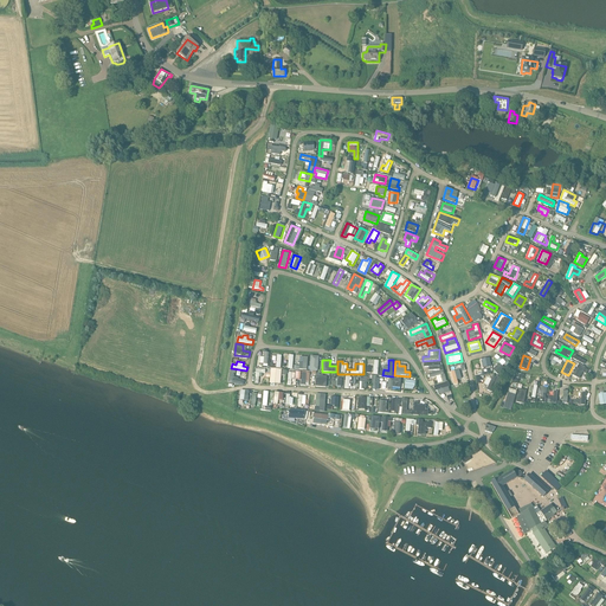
[(494,369),(498,375),(505,369),(500,363),(494,369)]
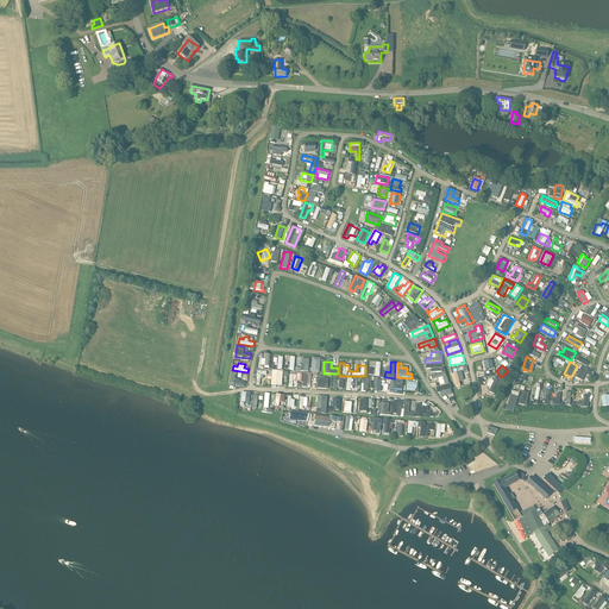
[(576,378),(583,382),(586,375),(590,376),(592,371),(582,366),(576,378)]
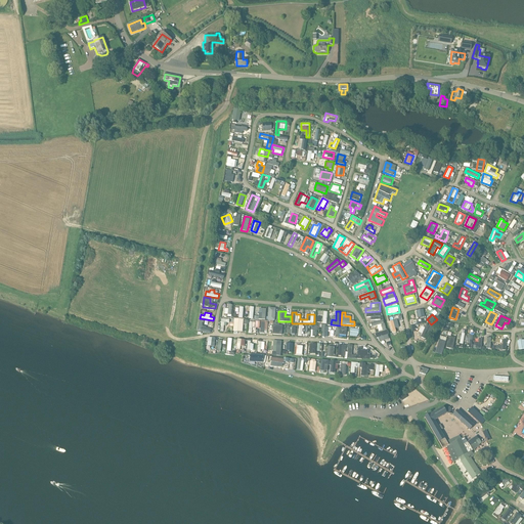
[(227,322),(229,322),(229,319),(221,318),(221,332),(224,332),(224,325),(226,325),(227,322)]
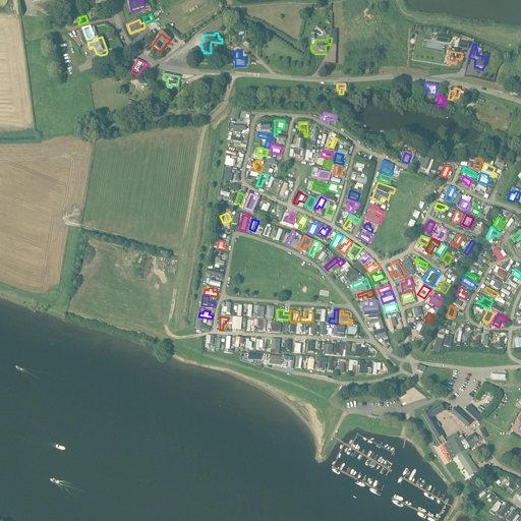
[(241,330),(242,317),(233,316),(232,330),(241,330)]
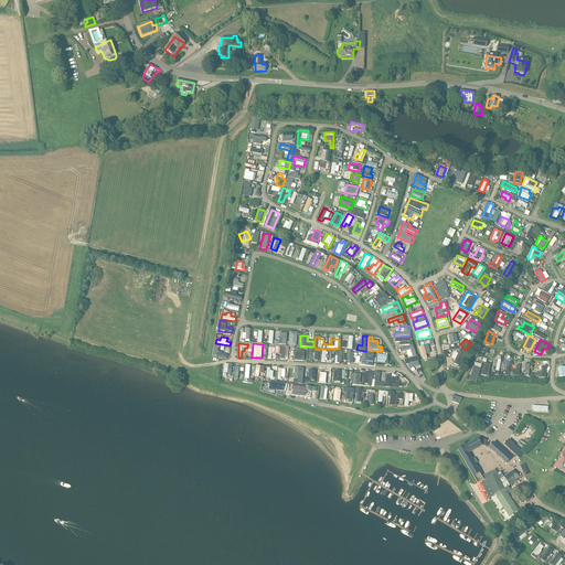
[(407,352),(408,358),(416,355),(414,345),(400,349),(401,353),(407,352)]
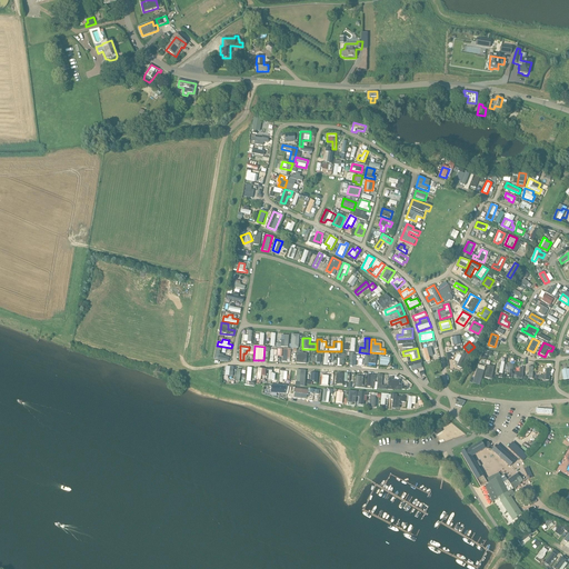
[(282,356),(282,350),(271,349),(270,360),(273,361),(273,356),(282,356)]
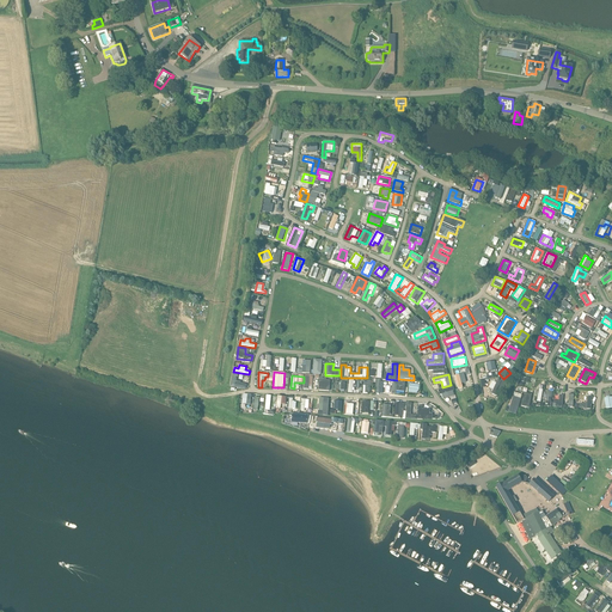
[(246,384),(237,381),(237,378),(232,377),(231,386),(246,389),(246,384)]
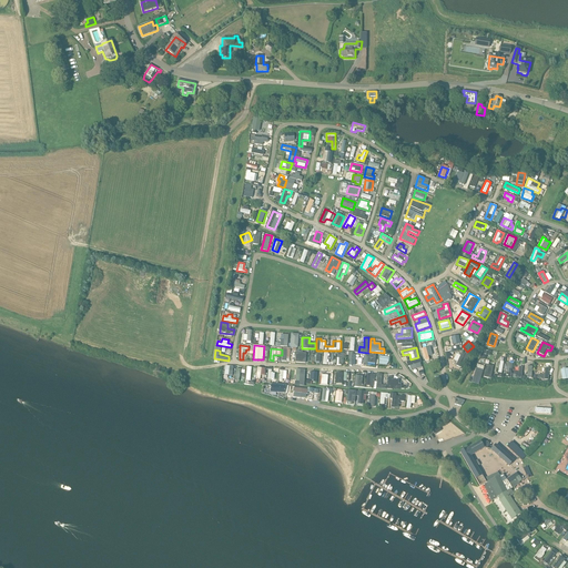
[(306,363),(306,352),(296,352),(296,363),(306,363)]
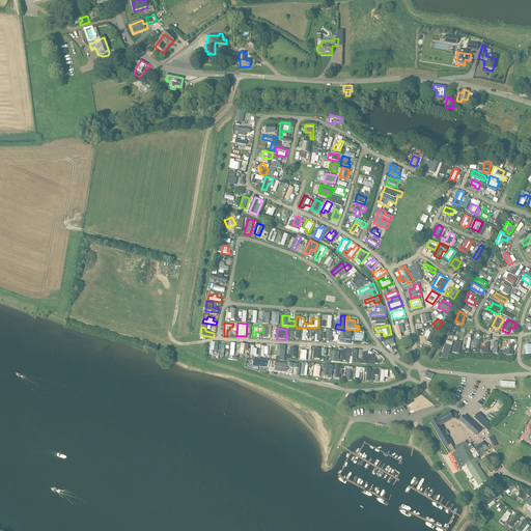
[(431,329),(430,332),(426,330),(424,336),(428,338),(426,341),(431,343),(437,332),(431,329)]
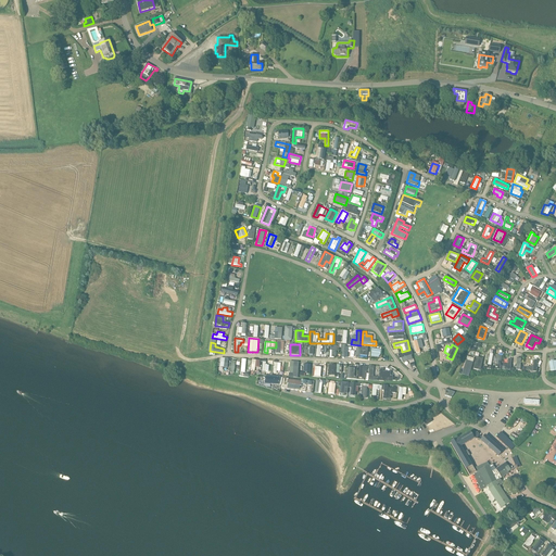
[(375,358),(379,358),(380,348),(357,346),(356,357),(367,358),(367,355),(375,355),(375,358)]
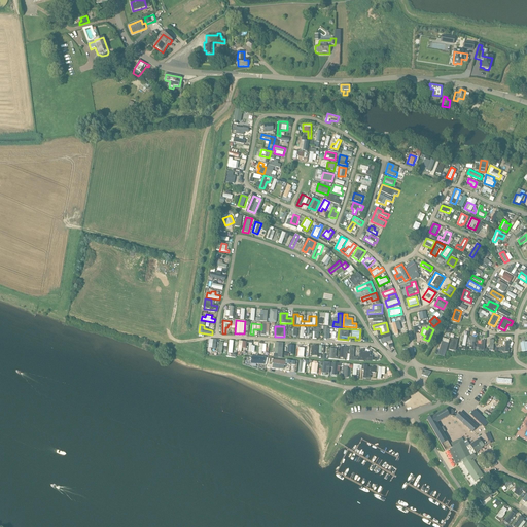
[(379,335),(380,343),(391,342),(390,332),(379,335)]
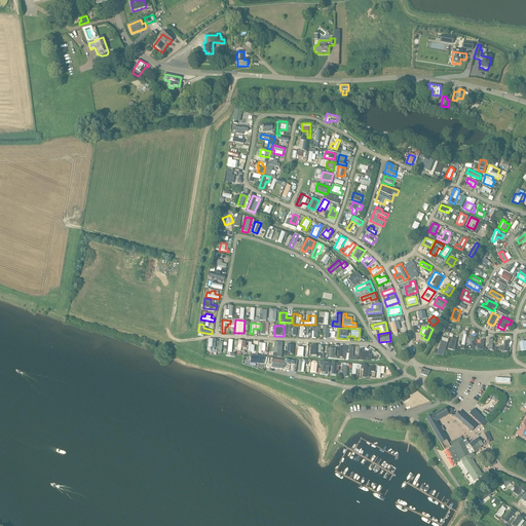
[(444,357),(449,339),(442,337),(437,354),(444,357)]
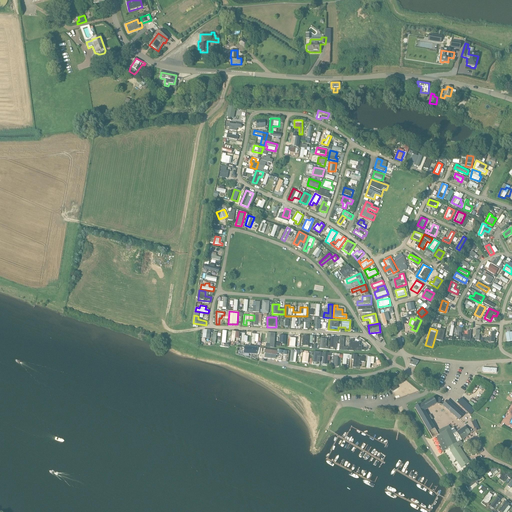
[(231,342),(235,342),(235,338),(239,339),(240,332),(232,331),(231,342)]
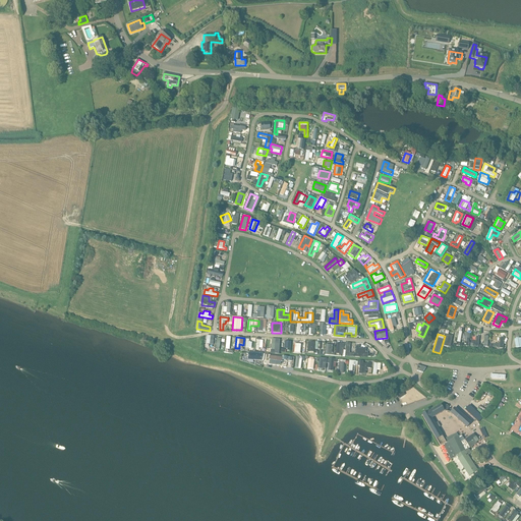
[(494,347),(503,348),(504,338),(499,337),(499,341),(494,341),(494,347)]
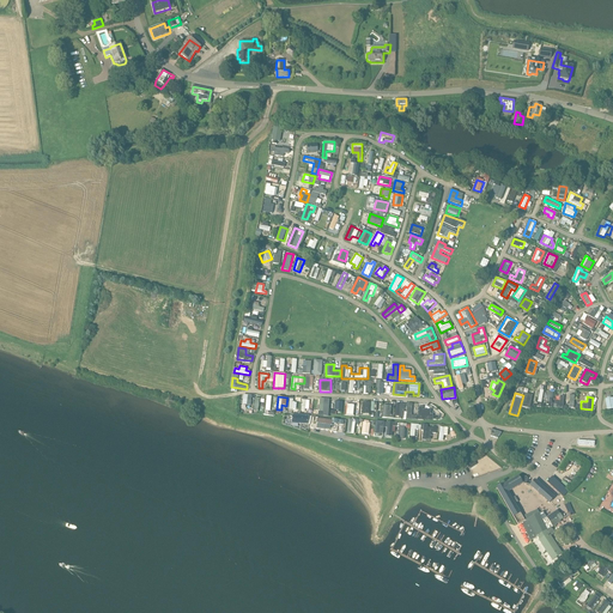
[(319,416),(329,416),(329,399),(320,398),(319,416)]
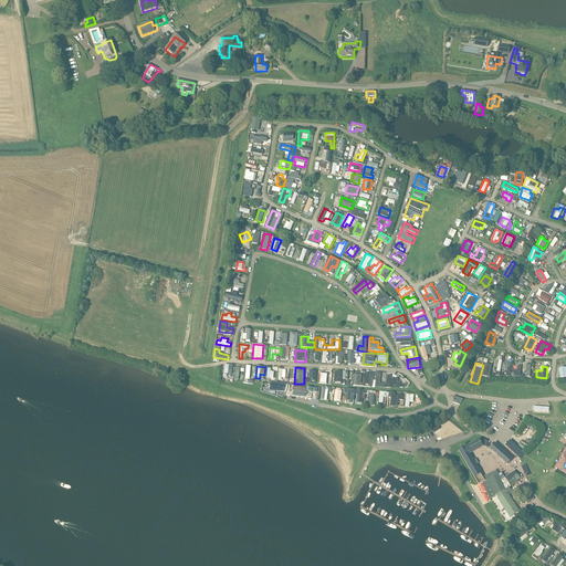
[(371,387),(374,374),(366,371),(364,386),(371,387)]
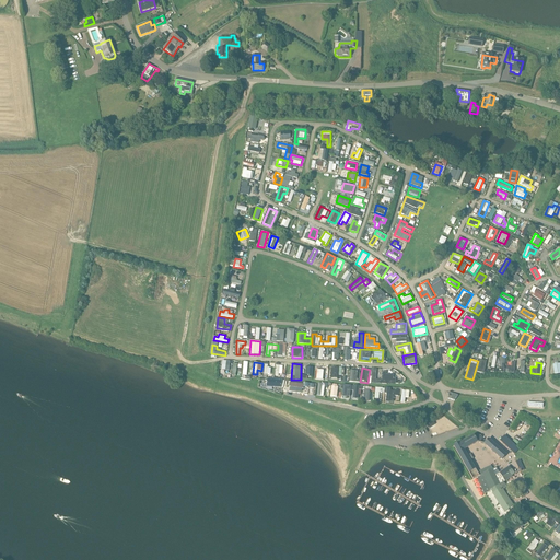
[(324,370),(316,370),(315,380),(324,380),(324,370)]
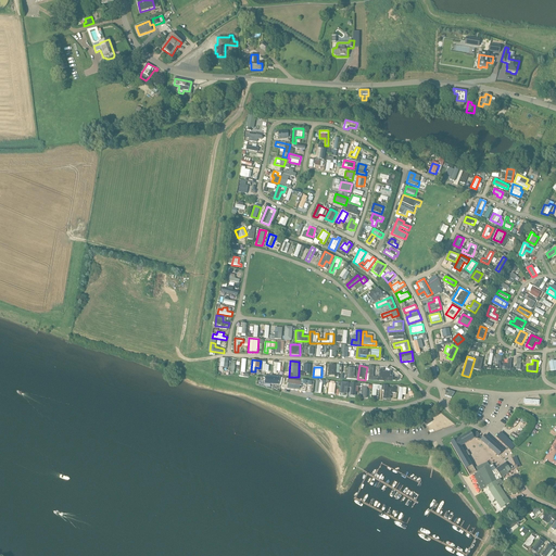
[(380,368),(379,381),(393,381),(393,376),(391,376),(391,371),(383,371),(383,369),(380,368)]
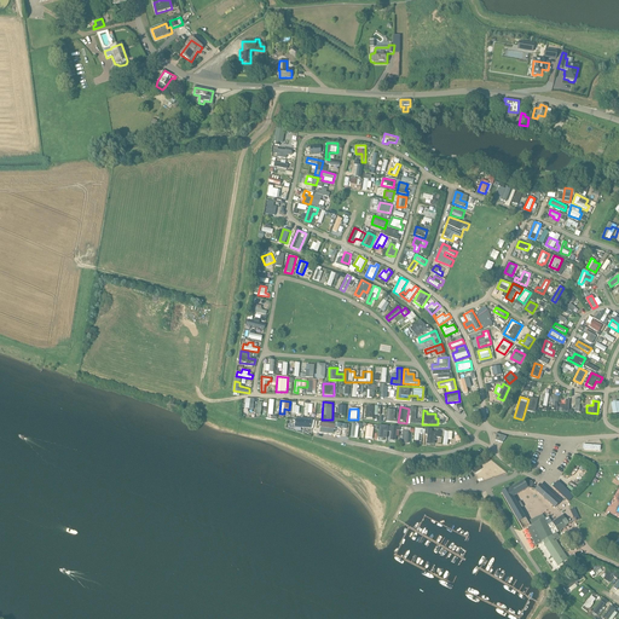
[(295,418),(295,431),(301,432),(301,428),(312,428),(312,420),(295,418)]
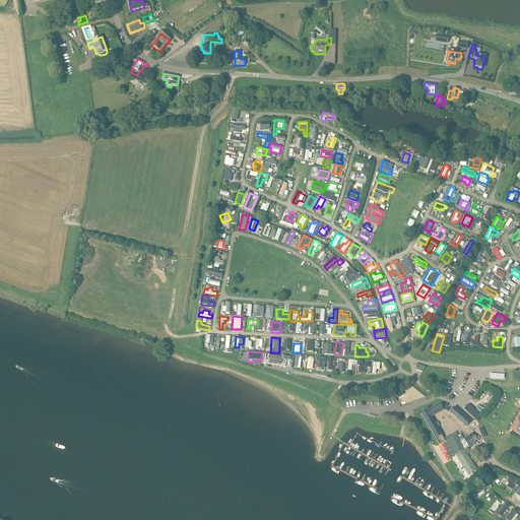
[(333,371),(333,367),(336,367),(336,358),(328,359),(328,371),(333,371)]
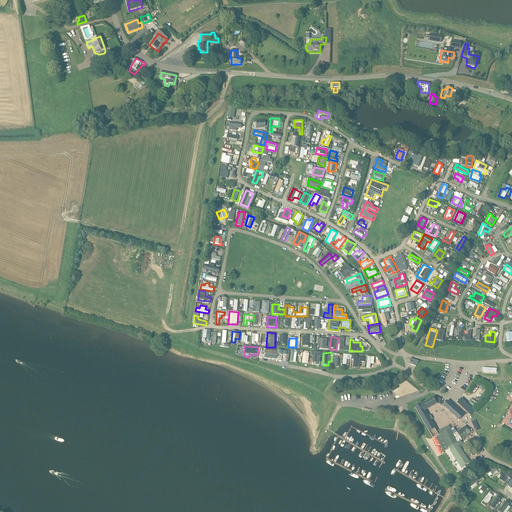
[(353,354),(352,368),(360,369),(360,361),(364,362),(364,357),(358,356),(358,355),(353,354)]
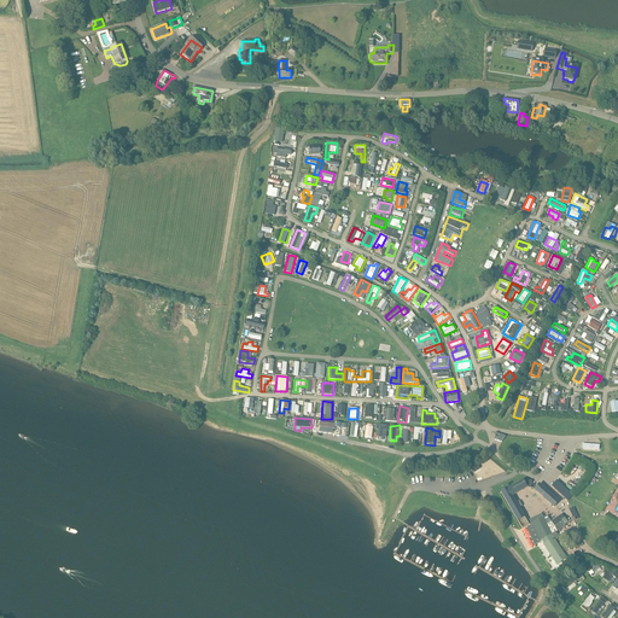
[(491,462),(479,473),(484,479),(497,468),(491,462)]
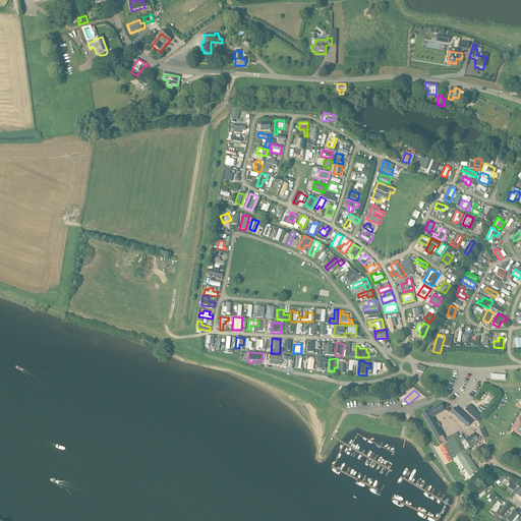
[(456,456),(469,476),(477,471),(467,455),(471,453),(468,449),(476,444),(476,443),(478,441),(474,433),(461,443),(456,433),(444,440),(431,418),(444,411),(447,412),(448,407),(447,405),(443,408),(441,405),(427,412),(422,415),(440,446),(444,444),(446,447),(446,448),(451,459),(456,456)]
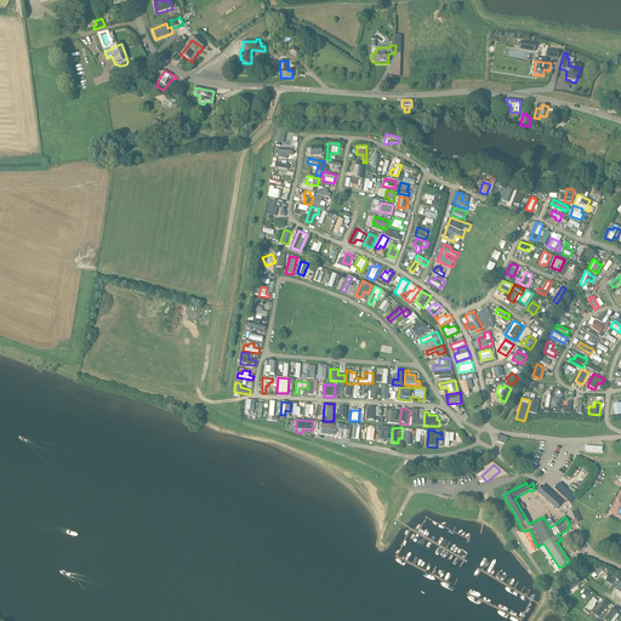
[(554,489),(570,505),(576,499),(564,486),(562,489),(558,485),(554,489)]
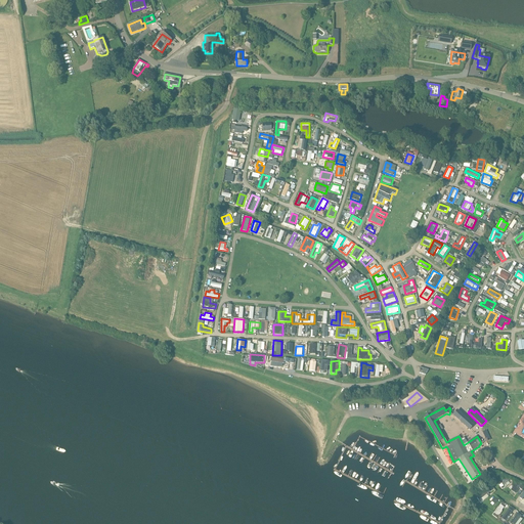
[(474,426),(457,410),(453,416),(470,430),(474,426)]
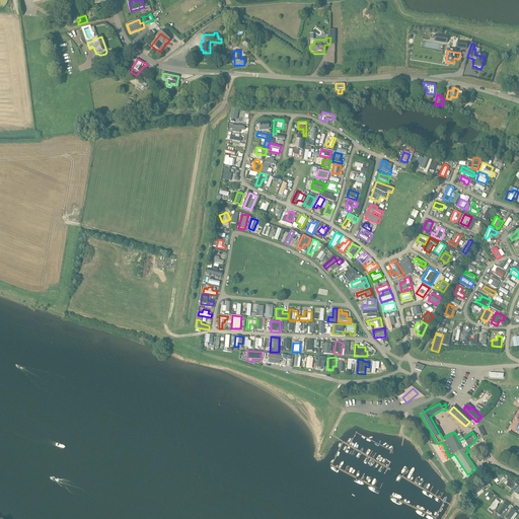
[(503,474),(495,479),(497,484),(505,478),(503,474)]
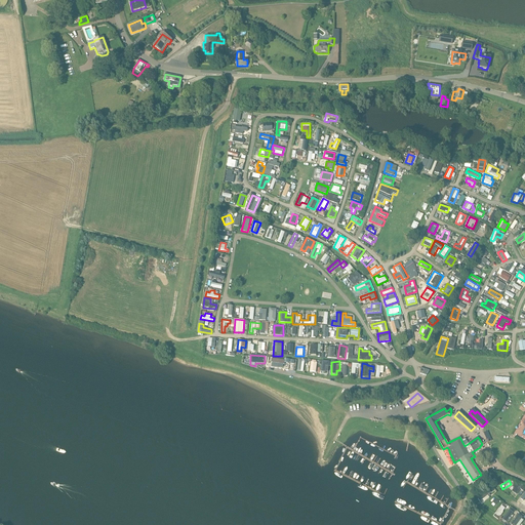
[(517,494),(521,489),(516,486),(512,490),(517,494)]
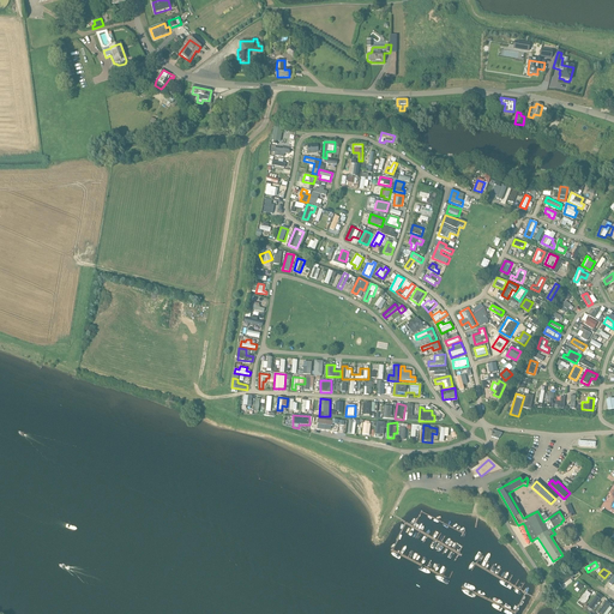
[(573,582),(571,579),(575,577),(572,573),(559,583),(564,589),(573,582)]
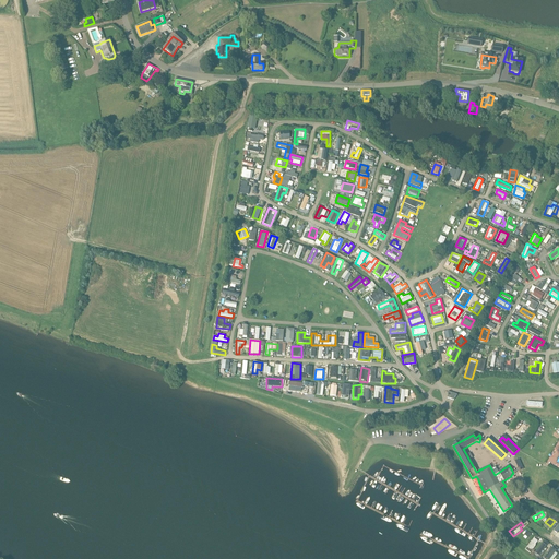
[(533,550),(538,540),(533,537),(527,547),(533,550)]
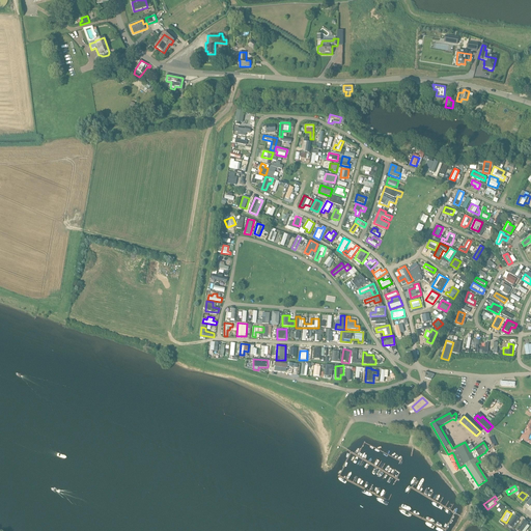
[(514,515),(509,525),(513,528),(519,518),(514,515)]
